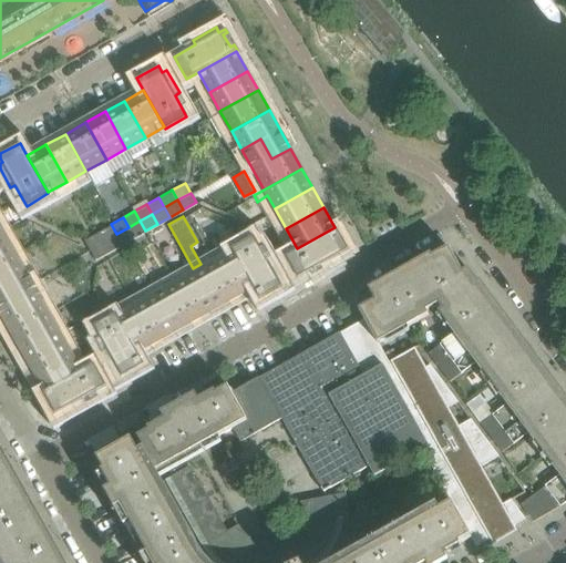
[(145,231),(140,221),(129,227),(134,237),(145,231)]
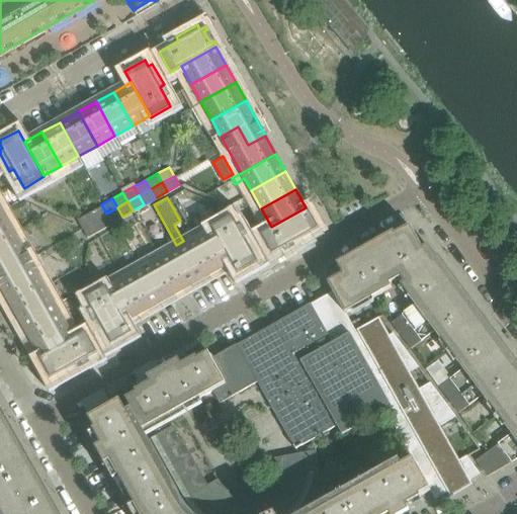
[(106,213),(101,204),(89,211),(94,221),(106,213)]
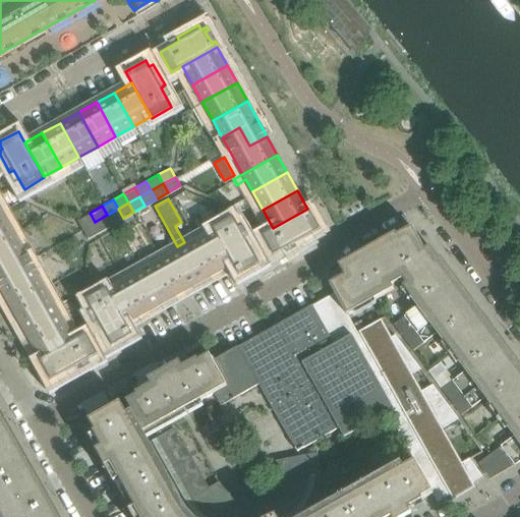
[(314,231),(320,228),(318,225),(314,226),(308,215),(311,213),(308,208),(307,209),(273,228),(262,234),(273,254),(293,243),(295,247),(316,235),(314,231)]
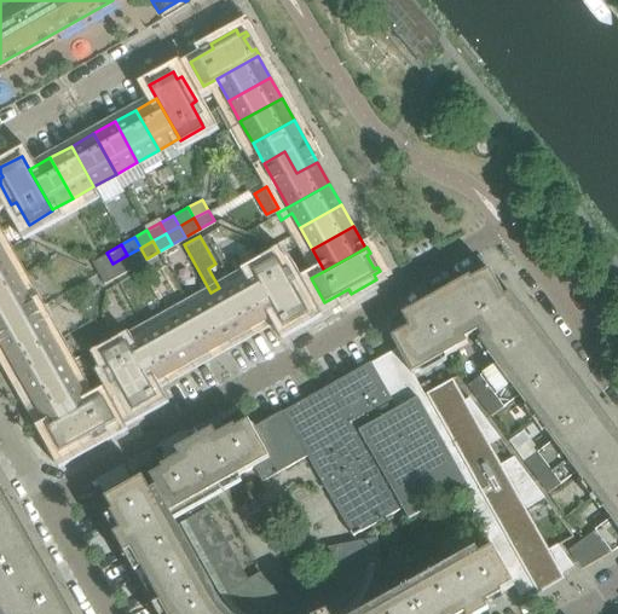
[(146,259),(140,248),(127,255),(133,266),(142,261),(146,259)]
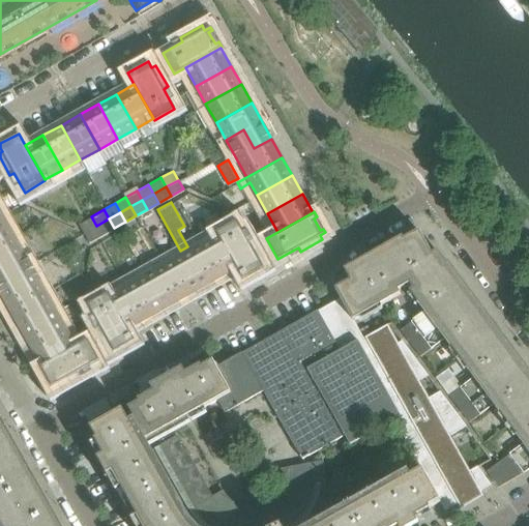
[(0,238),(12,232),(3,214),(0,215),(0,238)]
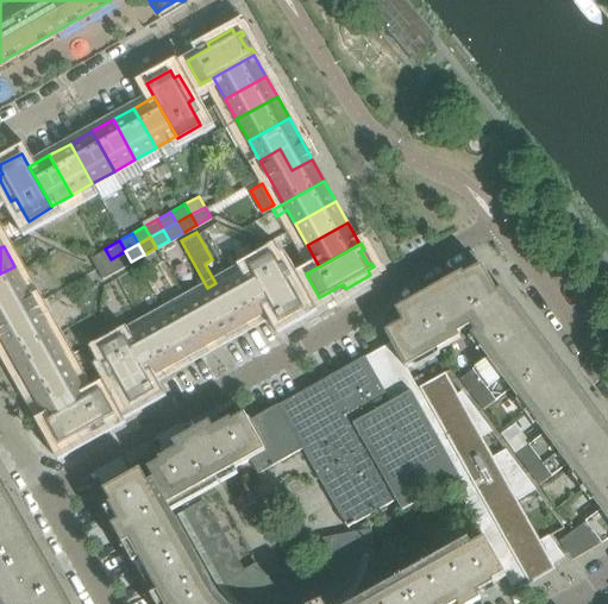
[(111,259),(105,249),(91,256),(96,266),(111,259)]
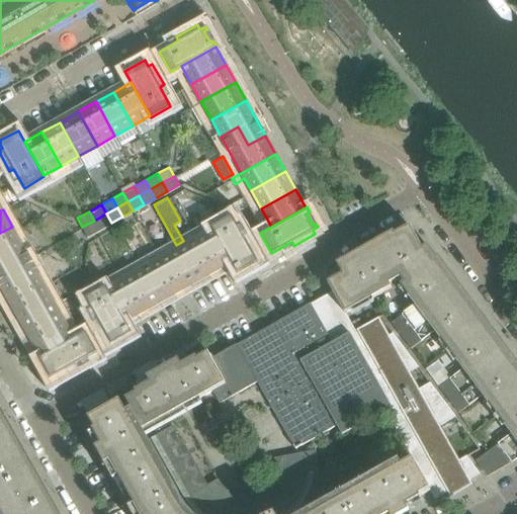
[(111,223),(106,213),(94,221),(99,229),(111,223)]
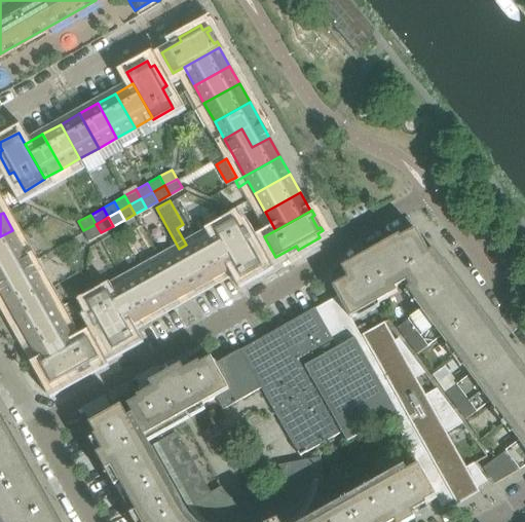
[(262,257),(250,235),(246,237),(234,218),(216,228),(235,265),(234,265),(240,276),(261,265),(258,259),(262,257)]
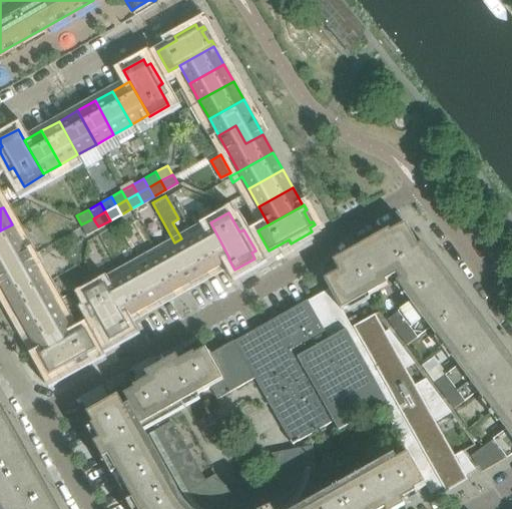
[(98,226),(93,218),(81,224),(86,233),(98,226)]
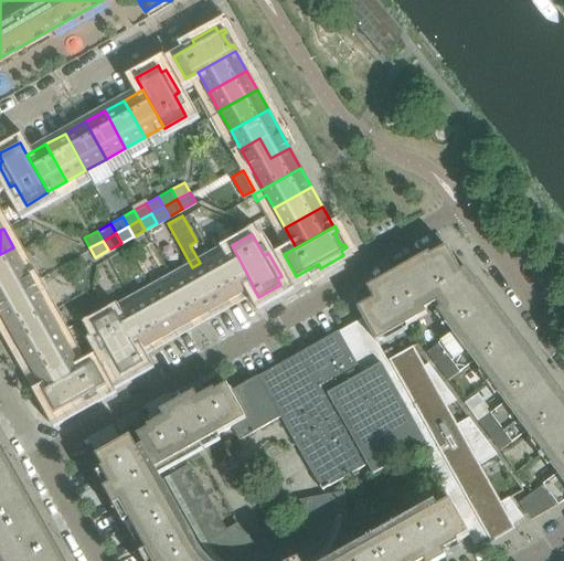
[(468,283),(446,244),(413,263),(412,260),(401,266),(402,268),(368,288),(373,297),(357,306),(362,316),(373,336),(406,317),(408,321),(426,311),(424,307),(437,300),(439,305),(468,283)]
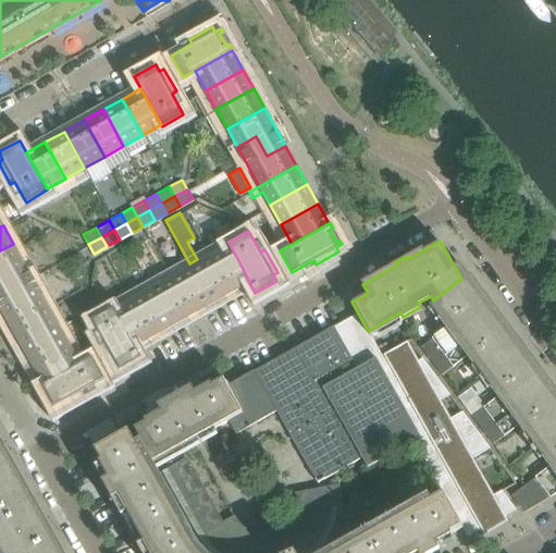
[(249,281),(229,242),(209,253),(230,292),(248,281),(249,281)]
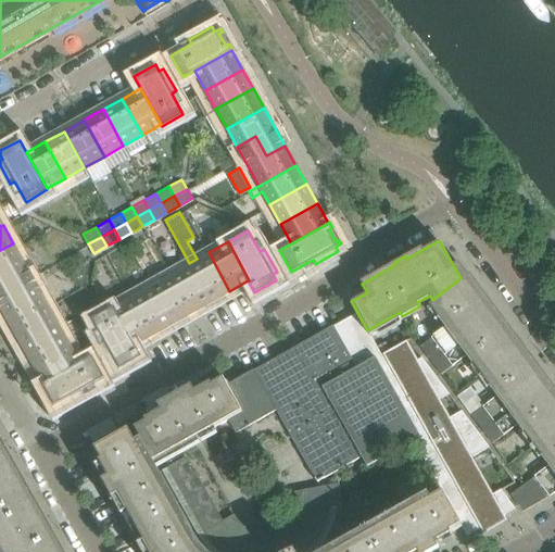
[(36,284),(13,243),(0,250),(0,277),(7,274),(19,295),(36,284)]
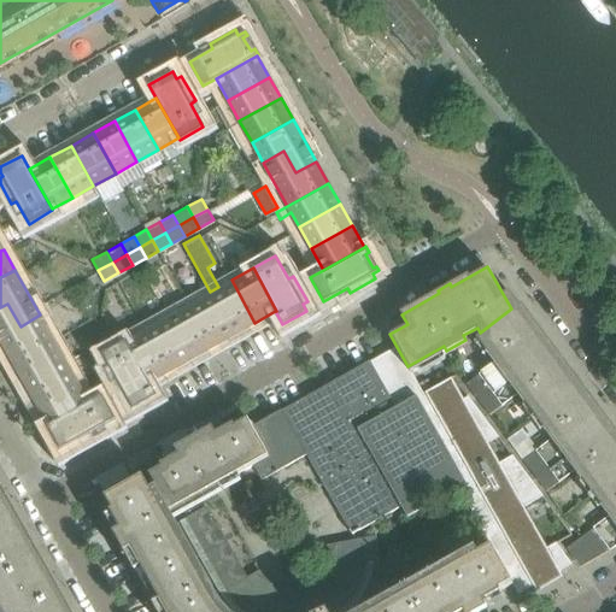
[(254,323),(232,280),(218,287),(210,292),(233,334),(254,323)]
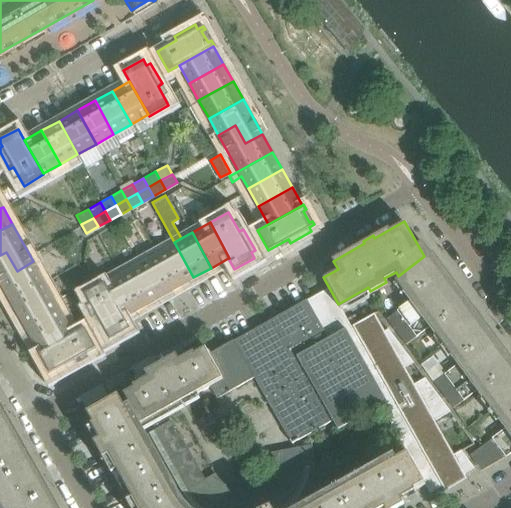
[(193,277),(174,242),(156,253),(175,288),(193,277)]
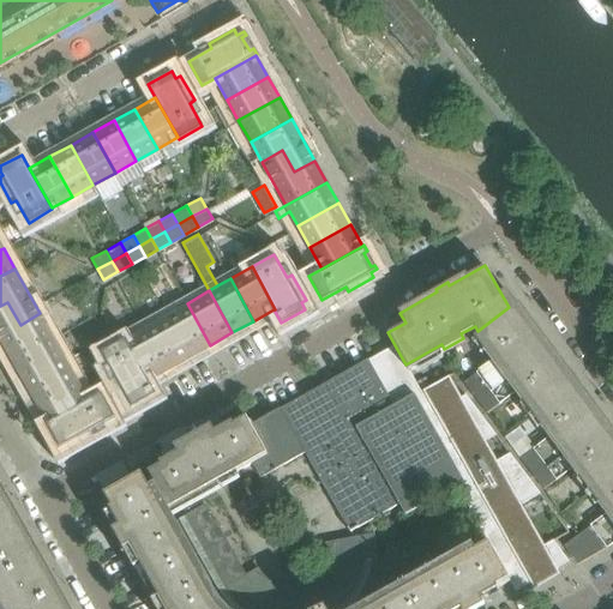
[(53,336),(40,313),(20,325),(7,302),(0,306),(0,337),(12,360),(53,336)]
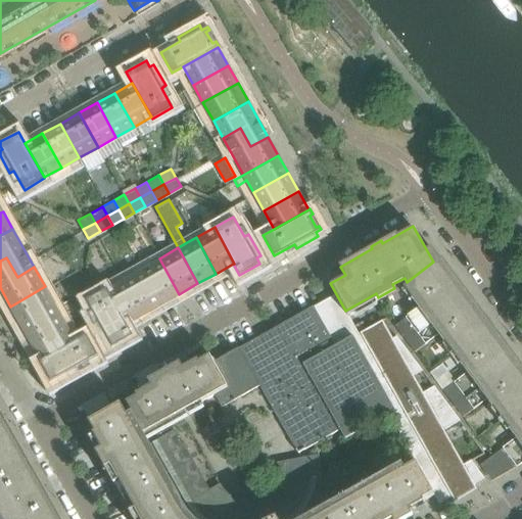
[(489,324),(469,296),(471,295),(444,260),(442,261),(440,257),(433,262),(407,282),(417,296),(414,299),(418,305),(405,316),(406,316),(394,324),(414,349),(424,341),(425,341),(438,332),(442,338),(446,336),(456,348),(489,324)]
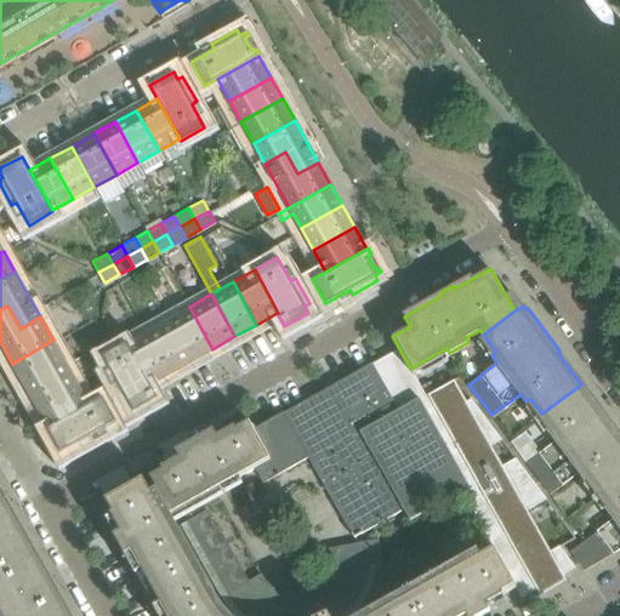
[(212,349),(189,307),(168,318),(192,360),(212,349)]
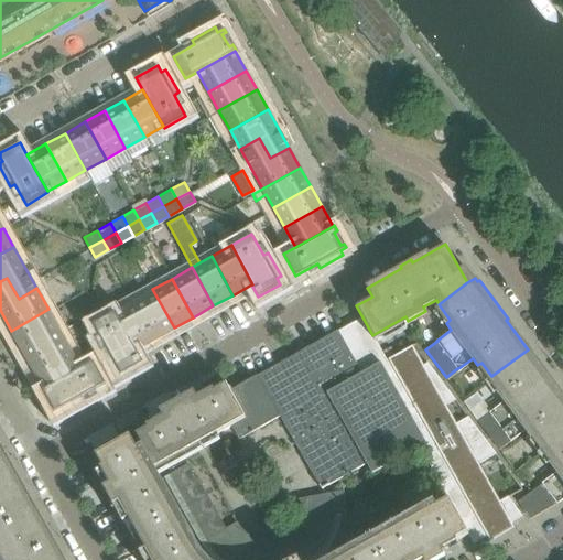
[(174,327),(152,289),(133,300),(154,338),(174,327)]
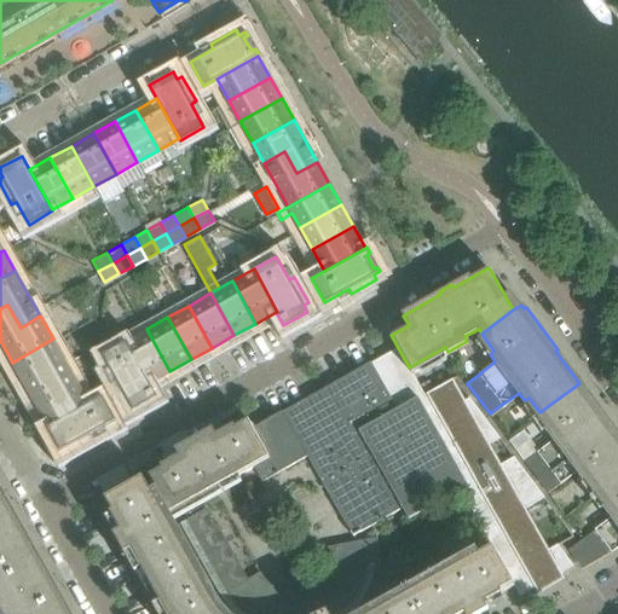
[(169,371),(146,329),(125,342),(148,383),(149,383),(169,371)]
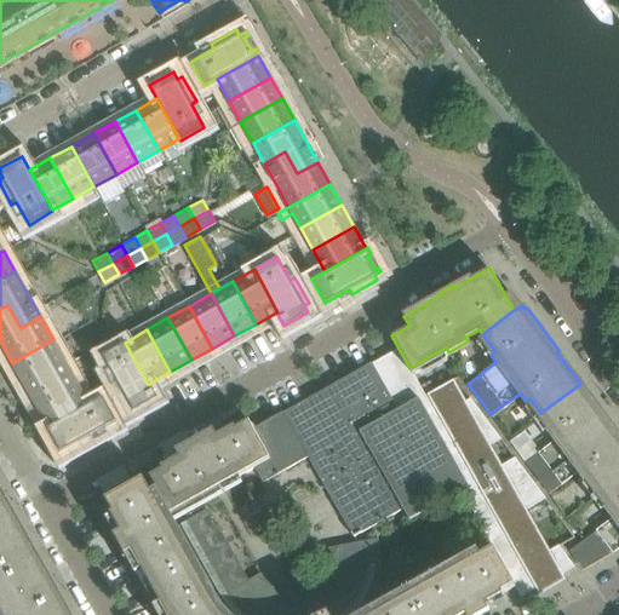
[(24,384),(66,361),(53,339),(12,363),(24,384)]
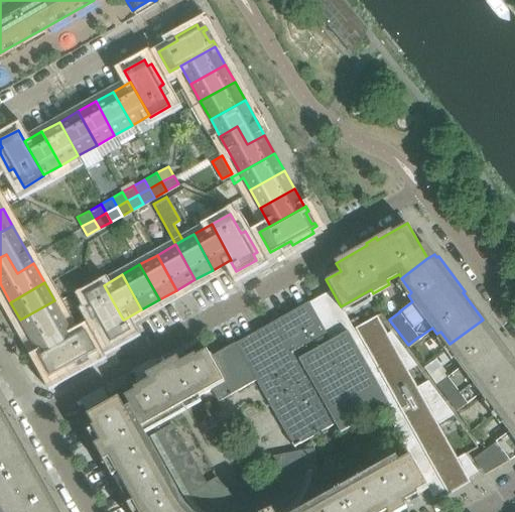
[(123,320),(104,285),(85,295),(96,314),(92,316),(104,338),(108,336),(111,342),(131,330),(124,320),(123,320)]
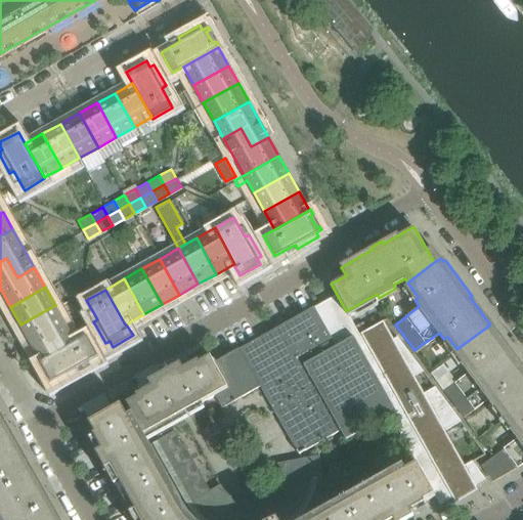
[(345,438),(389,413),(394,410),(424,463),(419,465),(434,494),(439,503),(484,477),(471,459),(464,465),(444,430),(460,420),(434,385),(423,391),(413,374),(423,370),(396,335),(393,337),(383,319),(385,319),(384,317),(358,333),(346,311),(336,293),(238,347),(213,360),(227,385),(214,392),(221,404),(259,383),(298,451),(340,428),(345,438)]
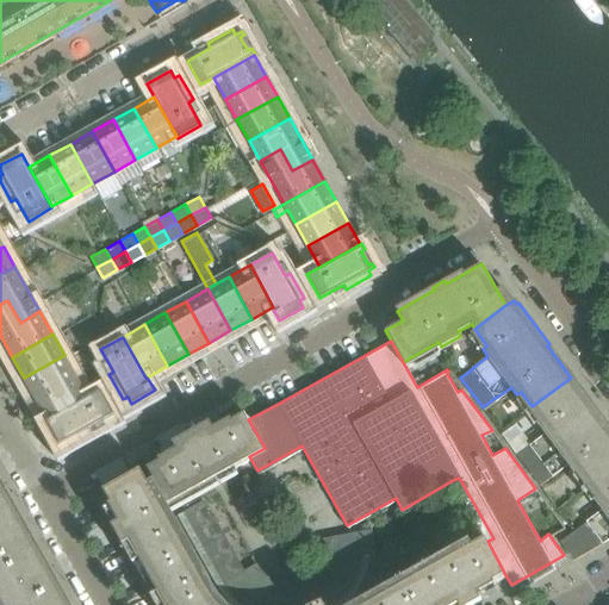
[(36,399),(76,376),(64,355),(24,378),(36,399)]
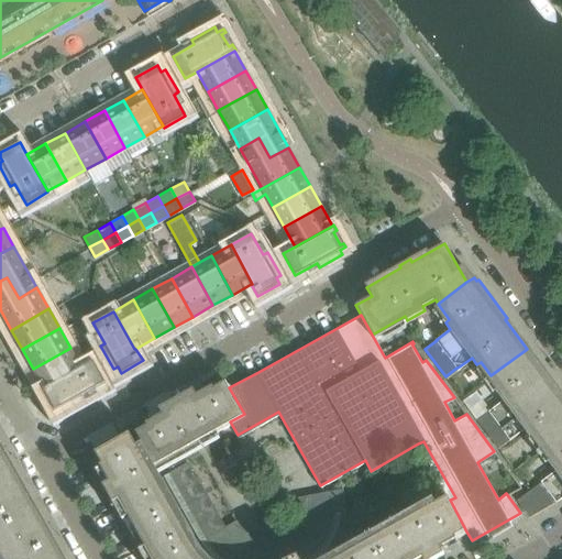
[(44,387),(80,366),(70,348),(33,369),(44,387)]
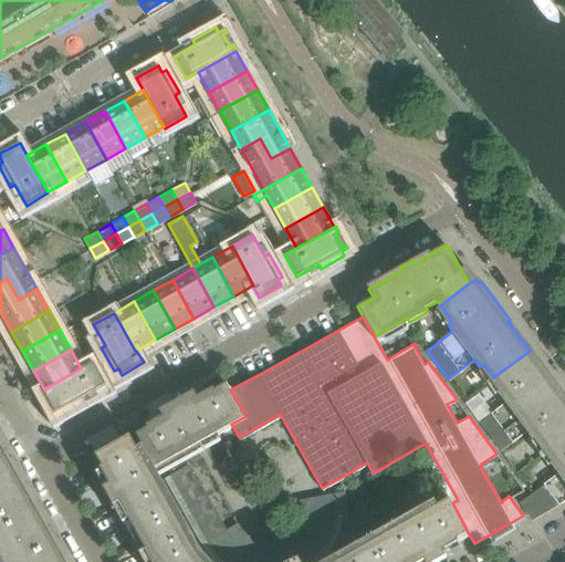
[(564,394),(564,392),(554,378),(552,381),(530,351),(493,377),(503,392),(500,394),(505,402),(491,412),(491,413),(479,422),(500,449),(512,440),(526,430),(532,437),(535,434),(546,448),(564,434),(564,394)]
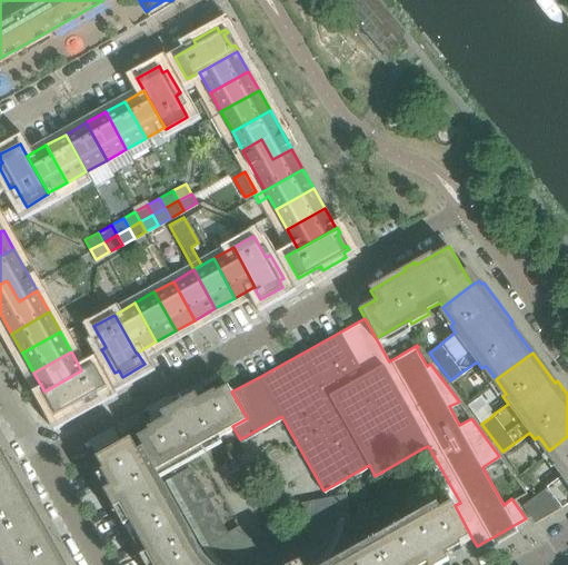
[(85,397),(106,386),(93,364),(81,370),(45,392),(42,392),(56,414),(61,410),(63,415),(88,402),(85,397)]
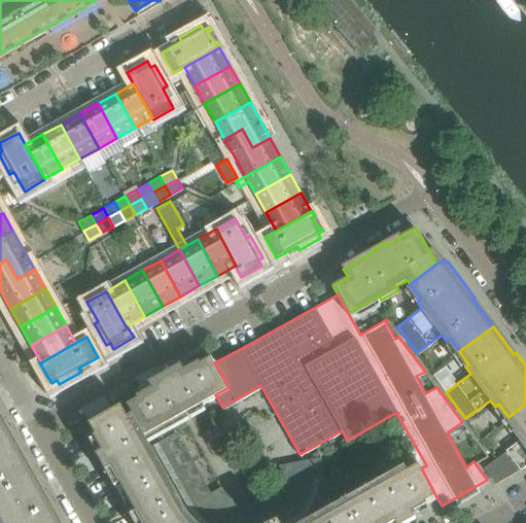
[(408,522),(416,519),(412,511),(436,497),(421,467),(420,465),(408,472),(406,466),(390,475),(387,469),(340,496),(317,489),(316,483),(321,481),(322,468),(320,455),(281,463),(281,466),(281,474),(279,481),(276,488),(271,493),(265,498),(258,501),(250,503),(243,503),(242,515),(235,513),(226,510),(219,506),(213,499),(208,492),(174,430),(144,448),(136,432),(142,429),(145,434),(215,394),(229,387),(214,362),(211,356),(185,371),(181,363),(148,381),(153,389),(91,424),(105,450),(97,454),(115,487),(123,483),(139,511),(131,515),(135,522),(408,522)]
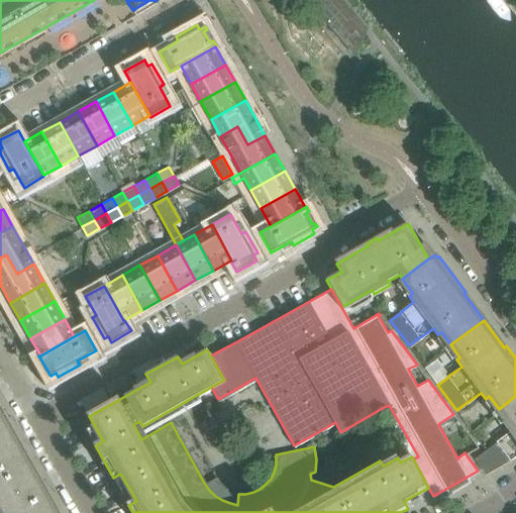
[(515,396),(499,409),(508,422),(505,424),(510,431),(496,441),(496,442),(486,448),(474,457),(482,469),(486,474),(510,459),(515,454),(515,396)]
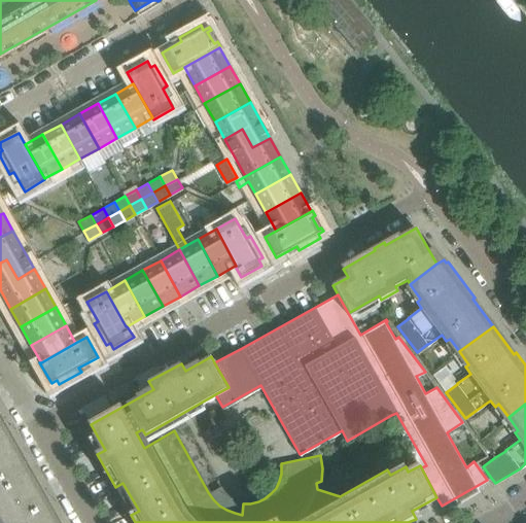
[(0,465),(18,457),(2,429),(0,425),(0,465)]
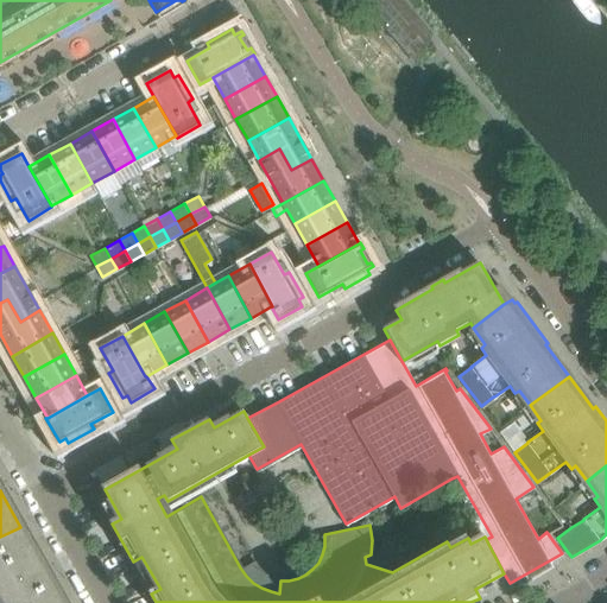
[(52,583),(45,571),(20,527),(0,537),(0,602),(39,602),(57,594),(56,590),(52,592),(48,585),(52,583)]
